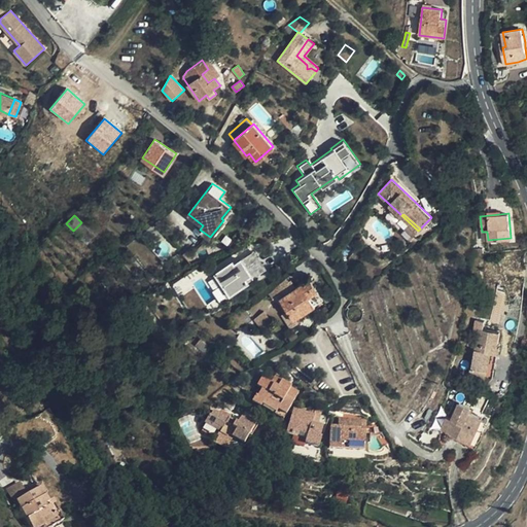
[(253,251),(242,259),(246,266),(257,257),(253,251)]
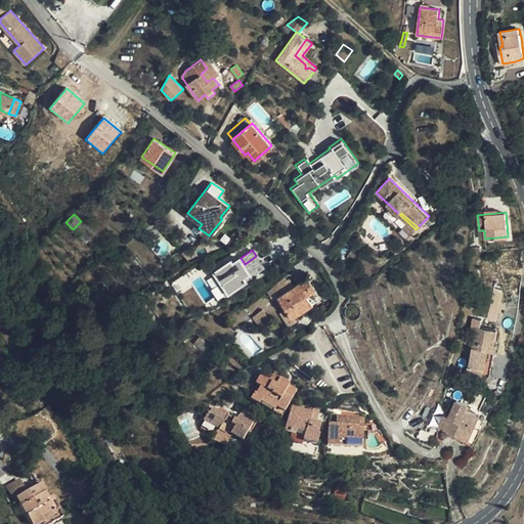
[(245,264),(241,258),(233,263),(231,260),(213,272),(221,285),(222,284),(229,293),(230,292),(235,300),(242,297),(235,288),(264,268),(256,256),(245,264)]
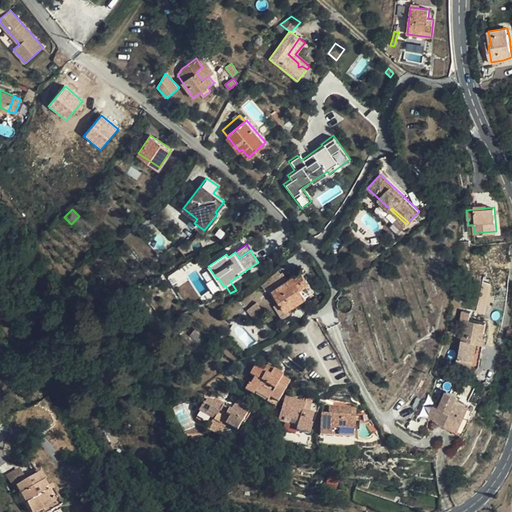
[(260,282),(261,284),(278,274),(275,269),(260,282)]
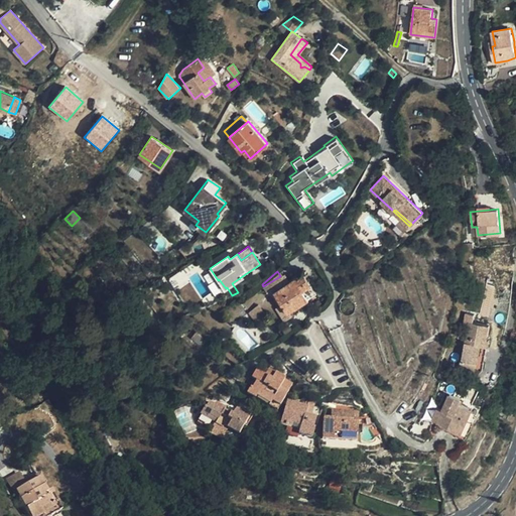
[(285,284),(280,276),(263,286),(267,292),(272,289),(281,304),(287,313),(288,312),(317,293),(302,273),(285,284)]
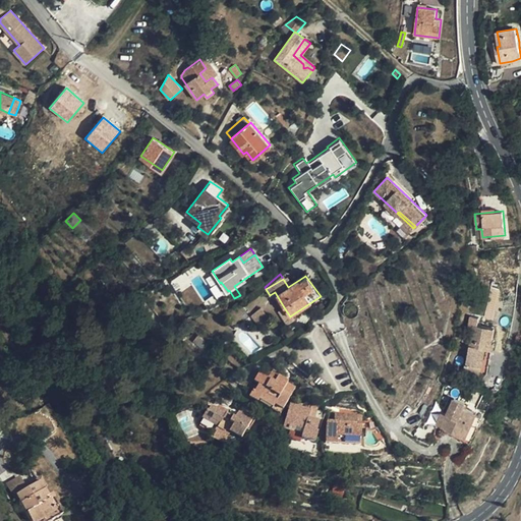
[(220,296),(228,291),(221,282),(220,283),(214,287),(220,296)]
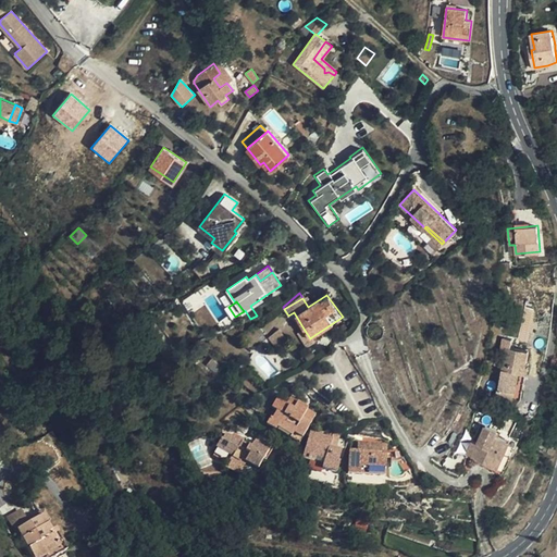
[(192,304),(186,306),(190,312),(196,310),(192,304)]
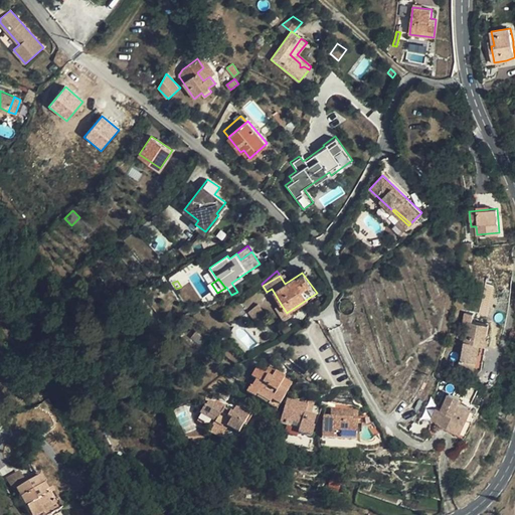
[(256,320),(264,314),(265,313),(258,304),(248,311),(256,320)]
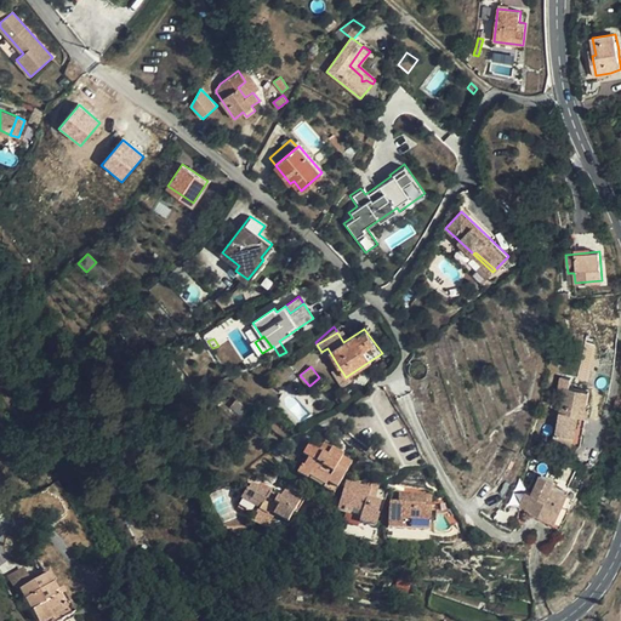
[(346,377),(339,366),(332,370),(342,386),(351,381),(347,376),(346,377)]
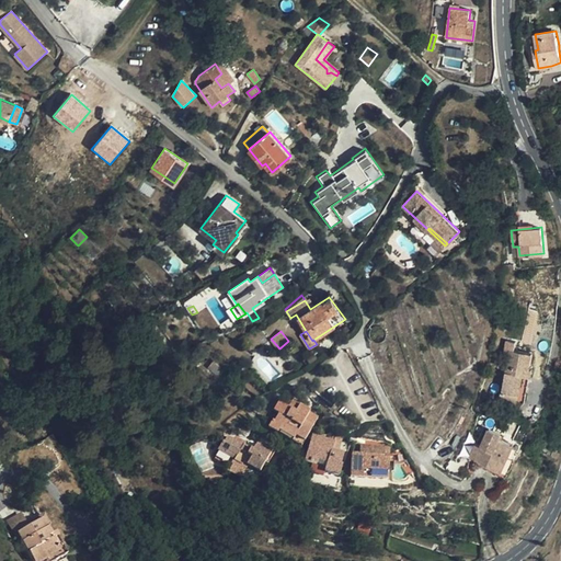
[(510,350),(502,391),(519,395),(523,375),(529,377),(530,377),(533,369),(529,369),(533,353),(514,350),(516,342),(504,340),(502,347),(510,350)]
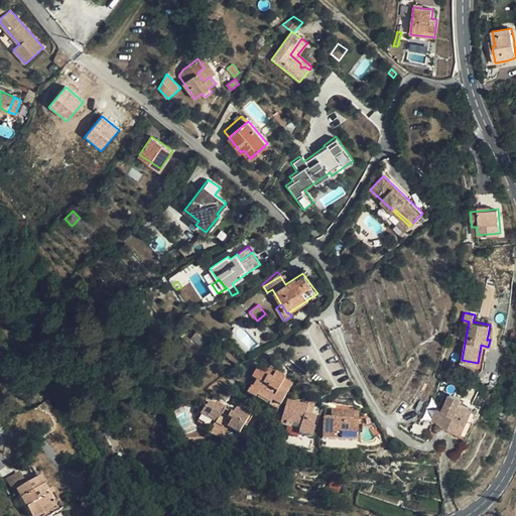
[(267,318),(264,314),(257,320),(260,325),(267,318)]
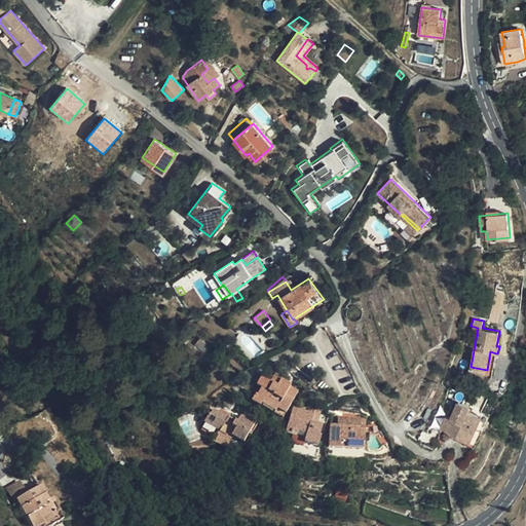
[(211,347),(200,338),(195,344),(205,352),(211,347)]
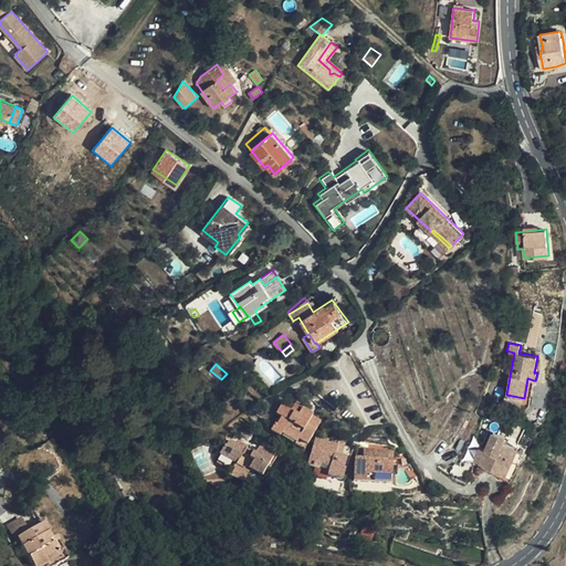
[(528,406),(534,380),(527,378),(524,398),(506,395),(505,402),(528,406)]
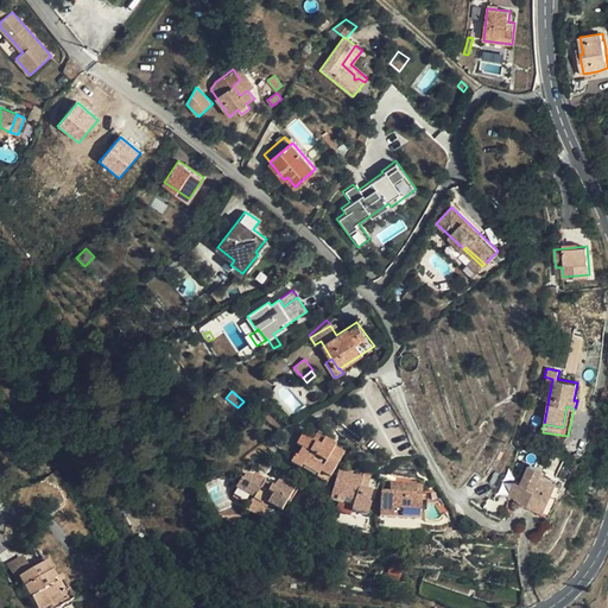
[(305,464),(330,479),(344,454),(335,448),(336,447),(317,436),(312,442),(303,437),(297,445),(303,449),(297,458),(296,456),(291,463),(302,469),(305,464)]
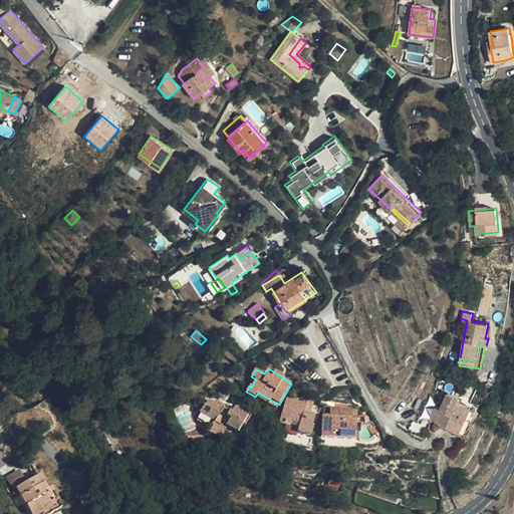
[(276,410),(279,405),(258,393),(255,397),(276,410)]
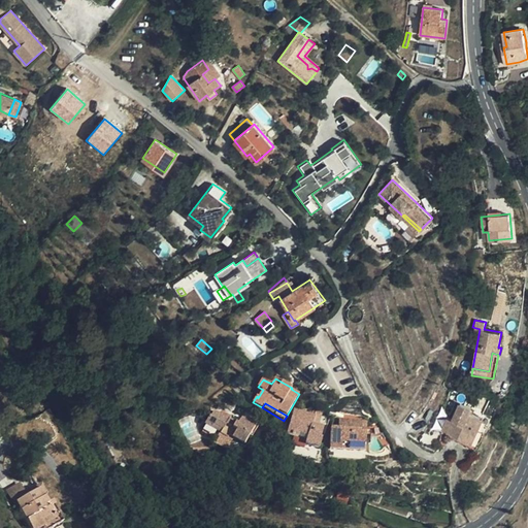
[(470,413),(472,407),(461,403),(454,418),(449,431),(472,442),(473,439),(479,442),(489,420),(484,418),(470,413)]
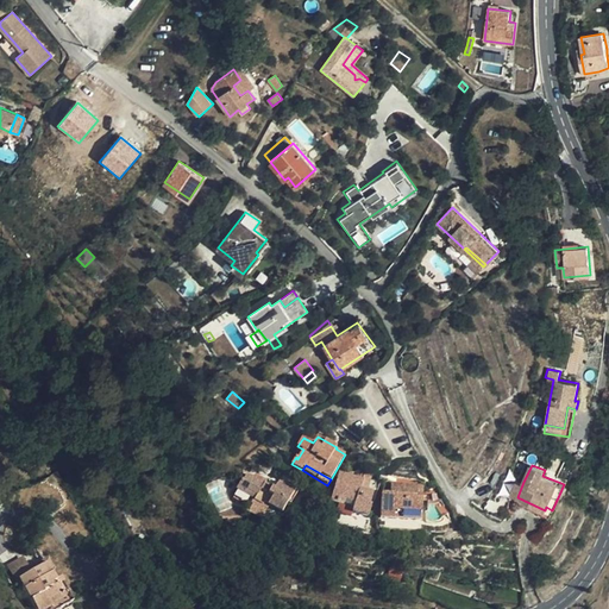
[(265,503),(282,513),(288,503),(292,504),(301,487),(290,481),(292,477),(283,473),(275,489),(265,483),(268,479),(256,473),(255,476),(248,473),(244,481),(243,479),(237,489),(256,498),(253,501),(263,507),(265,503)]
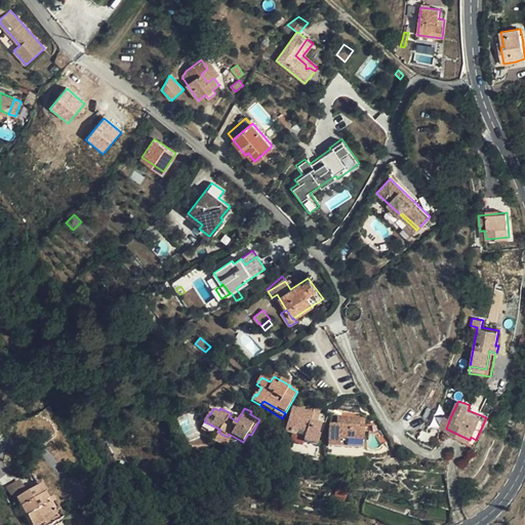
[(315,408),(314,413),(311,421),(316,423),(321,410),(315,408)]
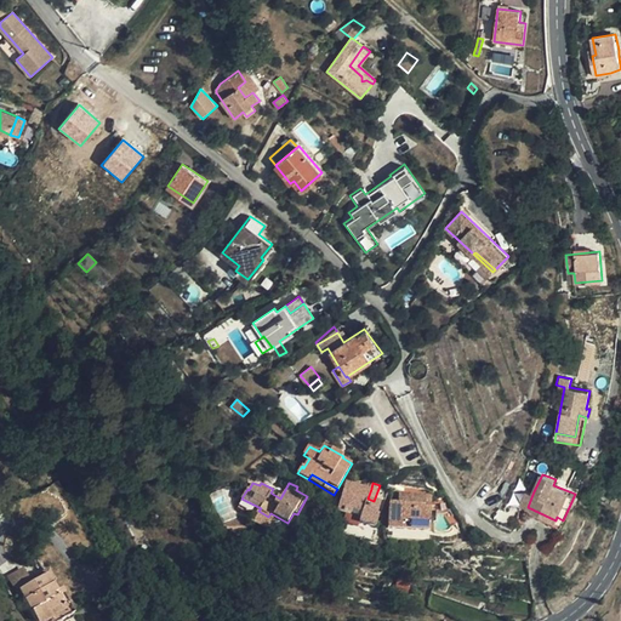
[(616,507),(620,496),(620,491),(604,483),(597,497),(616,507)]
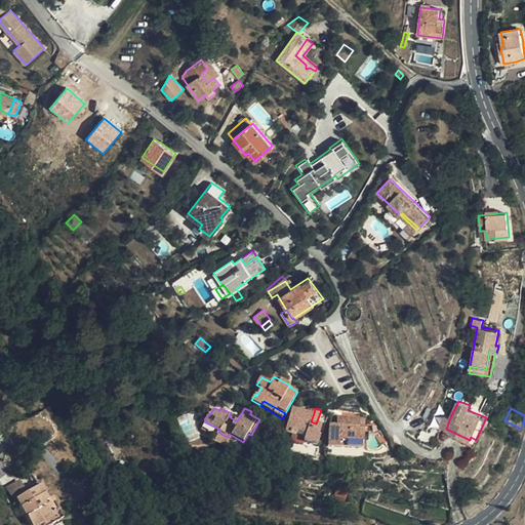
[(314,413),(296,409),(294,416),(290,415),(285,433),(305,439),(304,442),(318,446),(321,436),(319,436),(322,425),(316,423),(311,421),(314,413)]
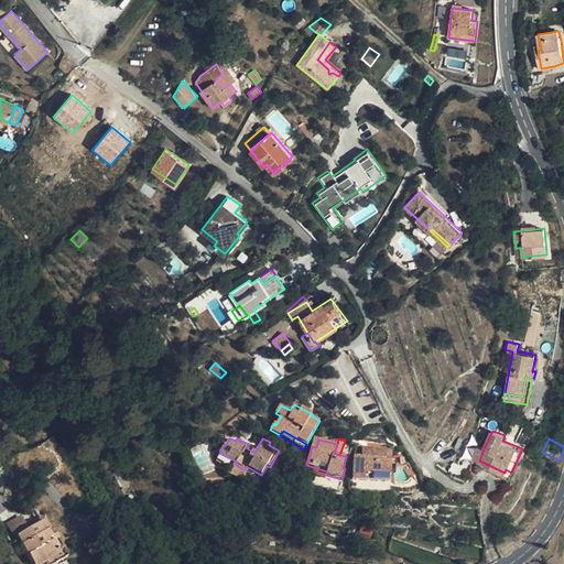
[(474,458),(479,461),(485,446),(480,444),(474,458)]
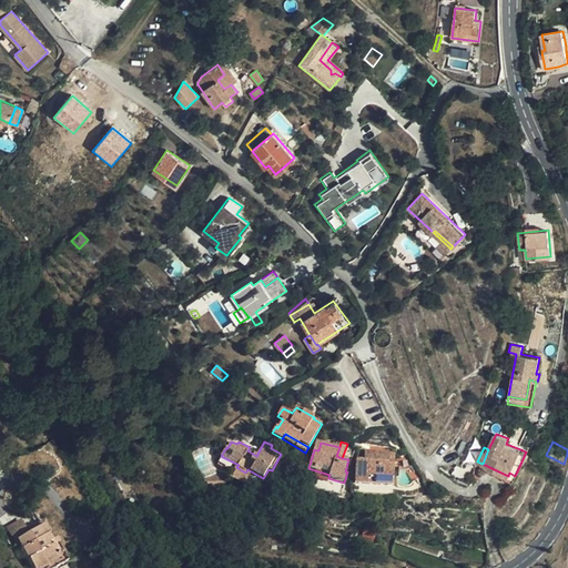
[(394,485),(394,466),(394,463),(389,462),(389,454),(374,453),(374,456),(369,455),(369,452),(365,452),(364,460),(356,460),(354,484),(394,485)]
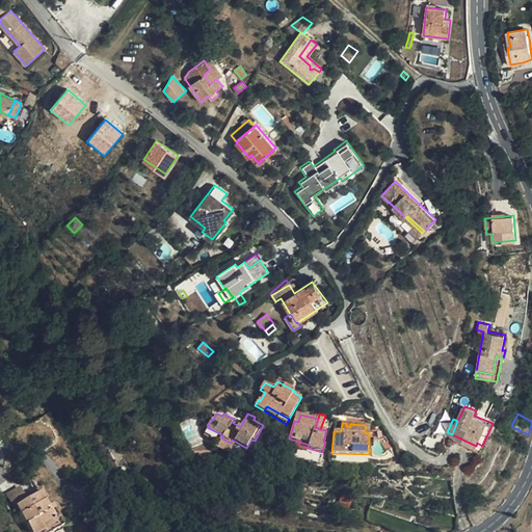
[(27,500),(25,497),(20,486),(5,495),(14,508),(16,506),(27,500)]
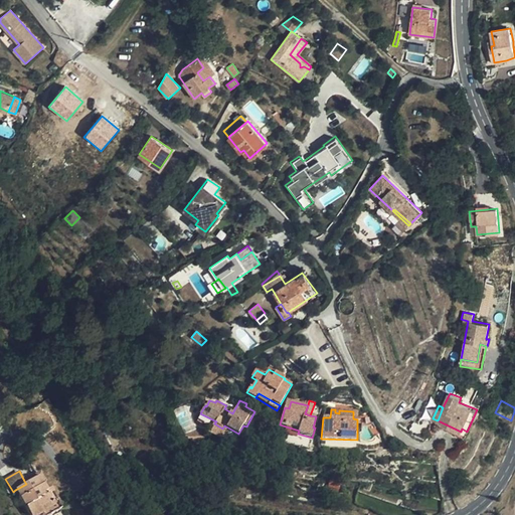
[(39,473),(24,481),(26,484),(40,476),(39,473)]
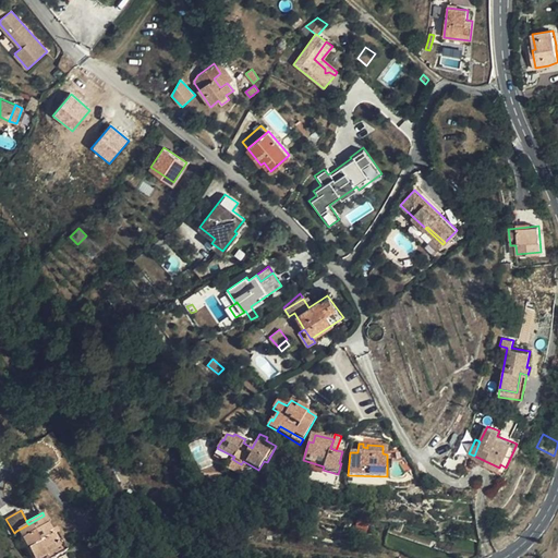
[(52,531),(44,516),(28,524),(16,531),(32,557),(43,557),(45,557),(55,557),(67,553),(55,530),(52,531)]
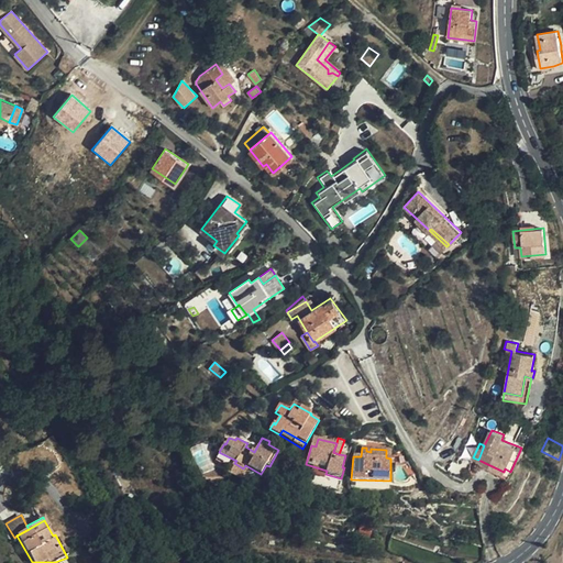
[(373,527),(363,523),(359,536),(370,539),(373,527)]
